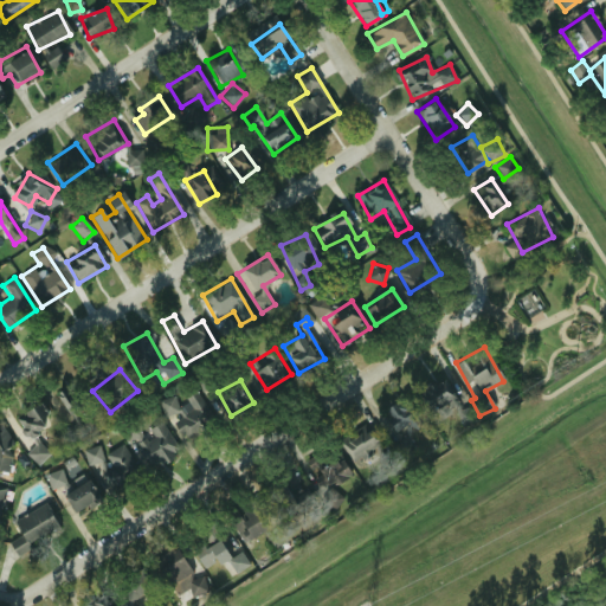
[(444,412),(449,400),(451,401),(456,389),(433,380),(424,405),(444,412)]
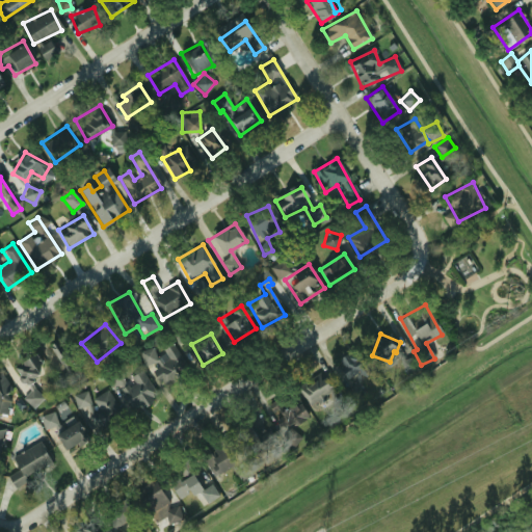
[(61,388),(75,383),(69,364),(78,362),(71,340),(52,346),(61,374),(58,375),(61,388)]
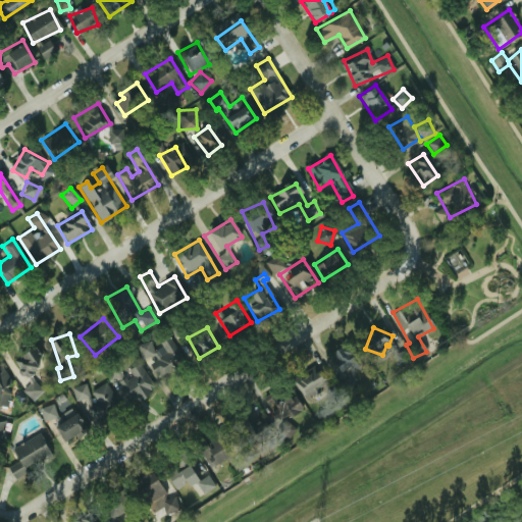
[(185,367),(170,340),(152,349),(149,342),(137,348),(145,361),(151,358),(161,379),(185,367)]
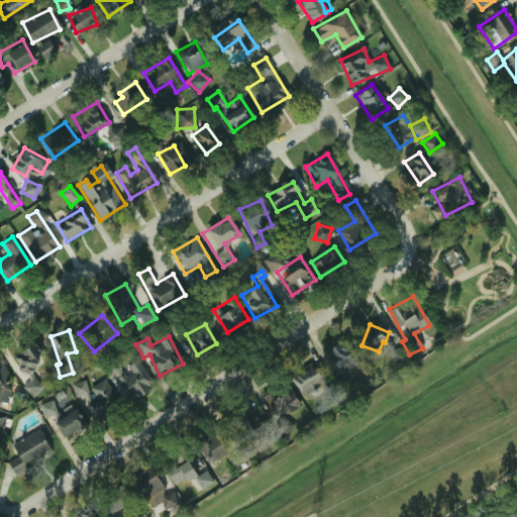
[(326,348),(337,371),(360,358),(349,336),(326,348)]
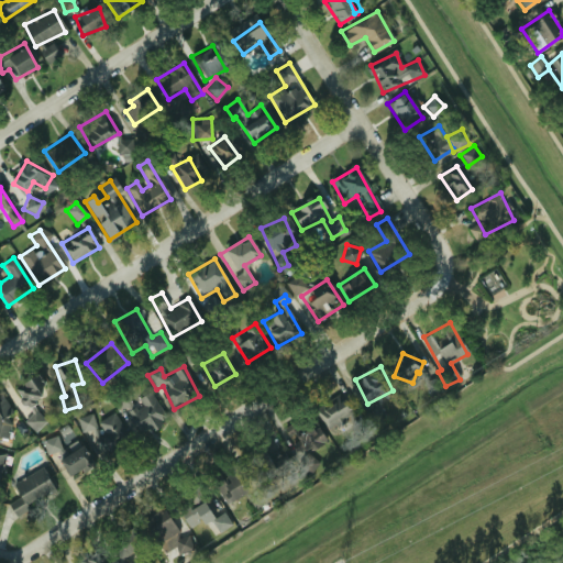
[(36,390),(43,386),(34,375),(13,392),(26,408),(41,397),(36,390)]
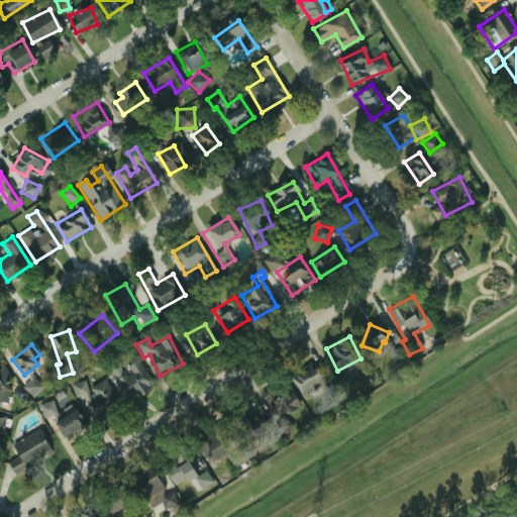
[(403,357),(396,347),(389,352),(396,363),(403,357)]
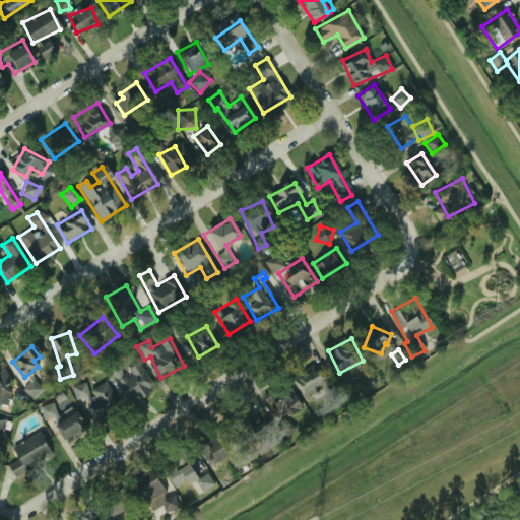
[(105,371),(110,380),(112,379),(125,403),(153,388),(139,364),(121,374),(116,365),(105,371)]
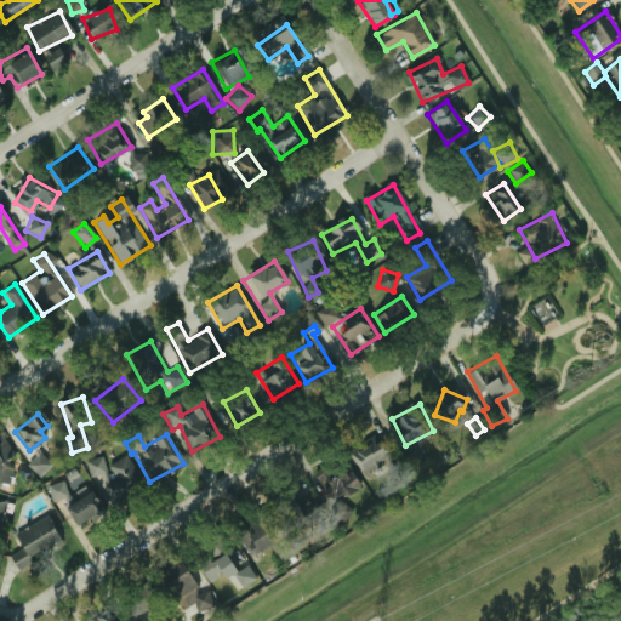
[(377,434),(349,450),(363,477),(392,462),(377,434)]
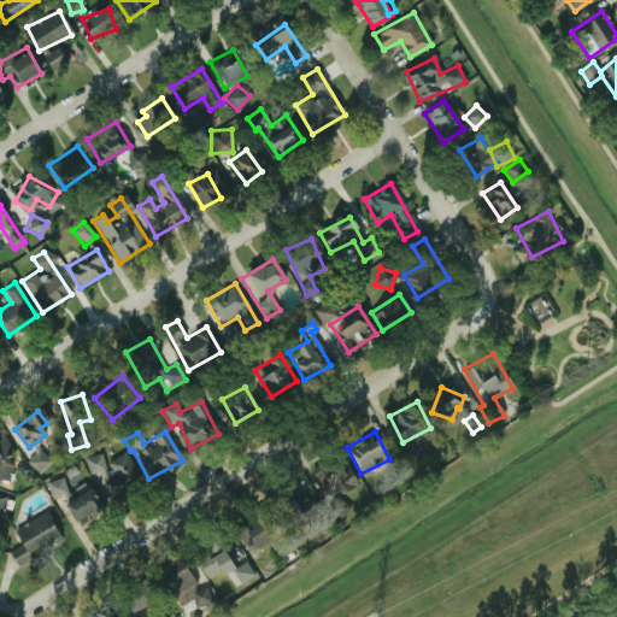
[(0,477),(12,469),(5,458),(13,451),(0,433),(0,477)]
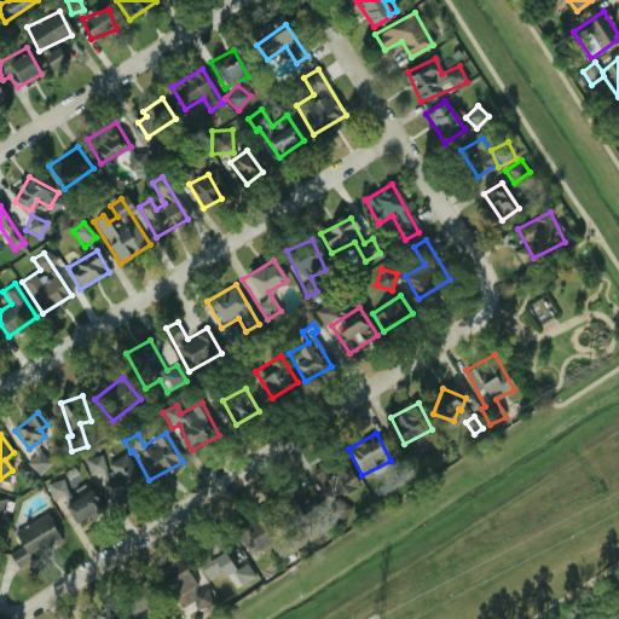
[(114,476),(103,482),(115,502),(143,486),(125,453),(106,464),(114,476)]
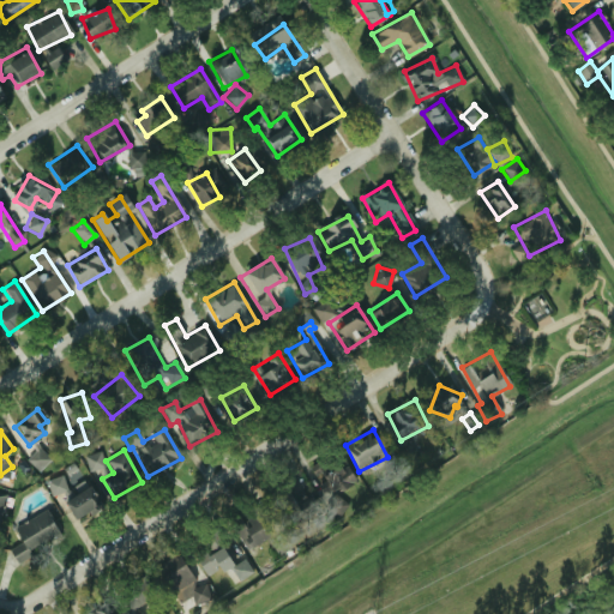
[(329,497),(354,481),(336,451),(311,467),(329,497)]
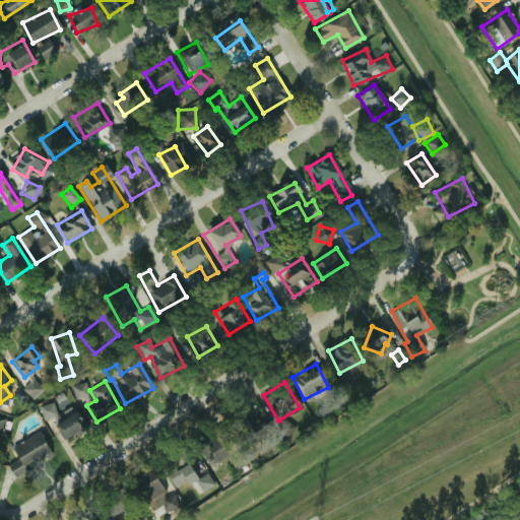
[(87,394),(82,383),(71,387),(76,399),(87,394)]
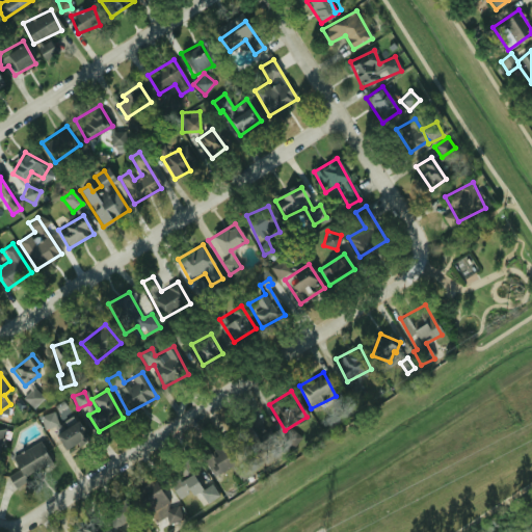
[(256,435),(244,419),(232,428),(251,456),(260,451),(264,456),(278,446),(265,428),(256,435)]
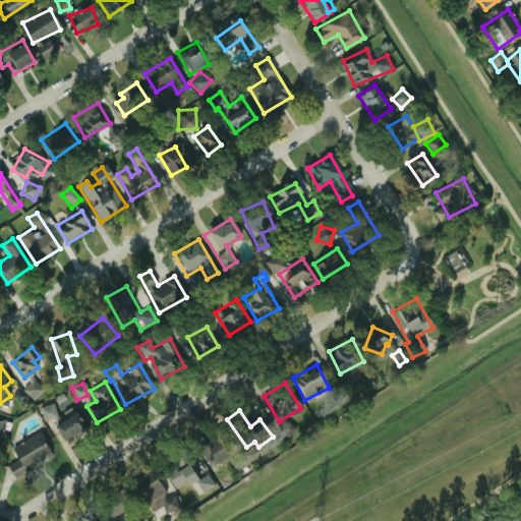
[(87,429),(74,411),(54,424),(65,443),(87,429)]
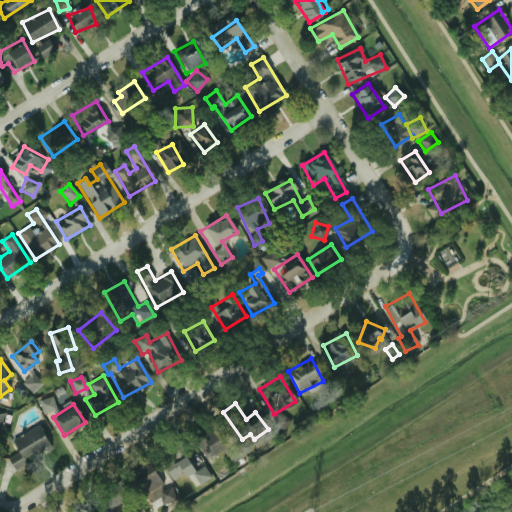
[(214,455),(218,450),(234,461),(243,450),(207,424),(195,441),(214,455)]
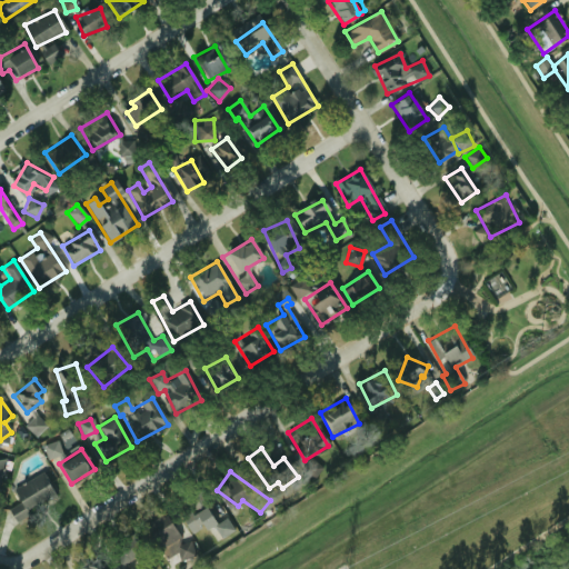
[(15,520),(56,497),(41,472),(12,489),(20,502),(8,509),(15,520)]
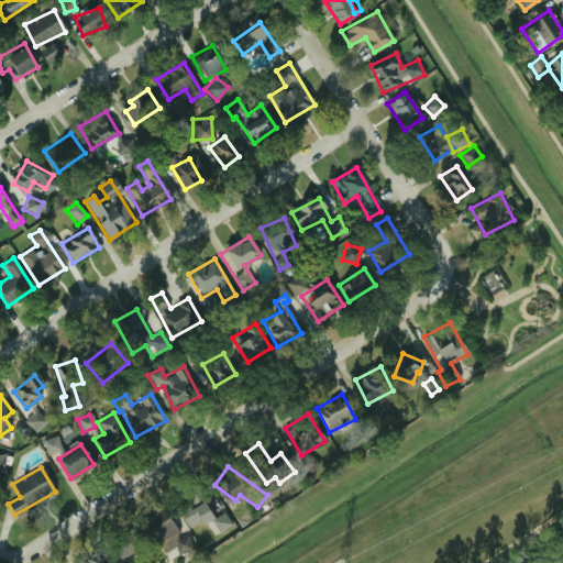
[(196,536),(217,518),(198,496),(177,514),(196,536)]
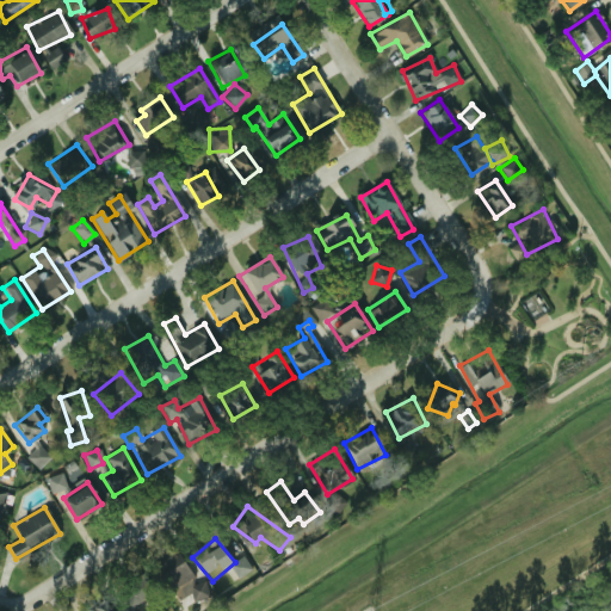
[(204,594),(180,554),(158,567),(177,600),(189,594),(192,602),(204,594)]
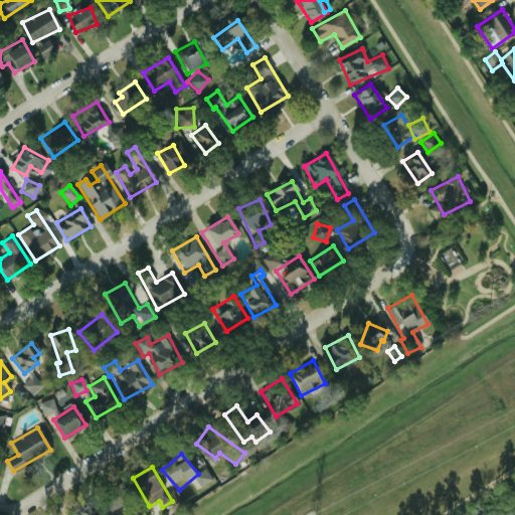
[(119,514),(115,508),(129,500),(119,484),(97,497),(107,514),(119,514)]
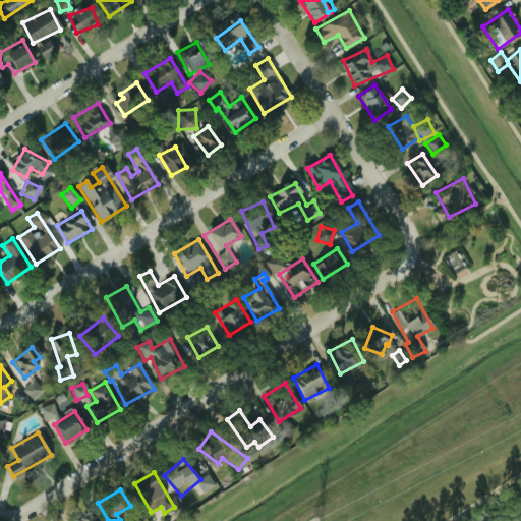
[(93,520),(88,512),(73,520),(93,520)]
